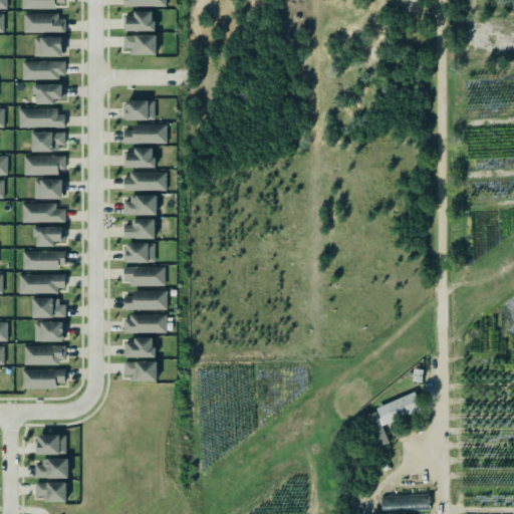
[(55,9),(55,2),(63,3),(63,0),(21,0),(21,8),(55,9)]
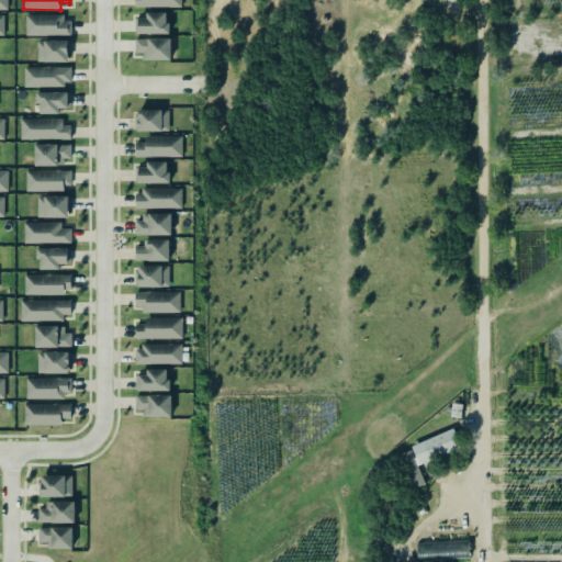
[(167,33),(167,13),(136,14),(136,33),(167,33)]
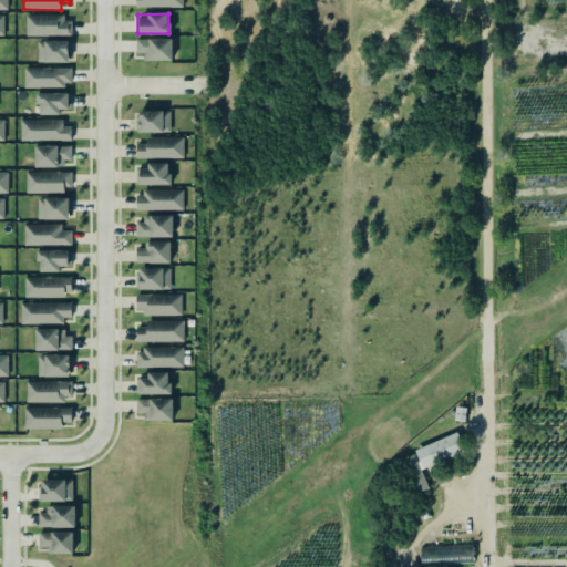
[(26,35),(71,35),(71,16),(26,16),(26,35)]
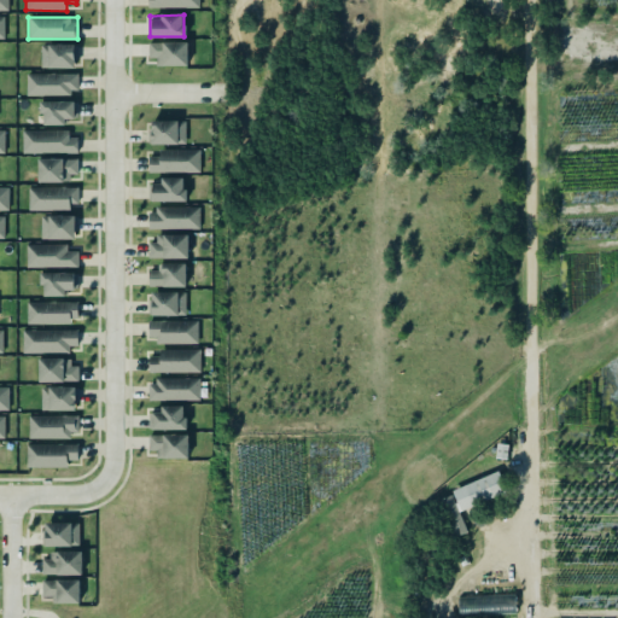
[(187,41),(151,42),(151,65),(187,65),(187,41)]
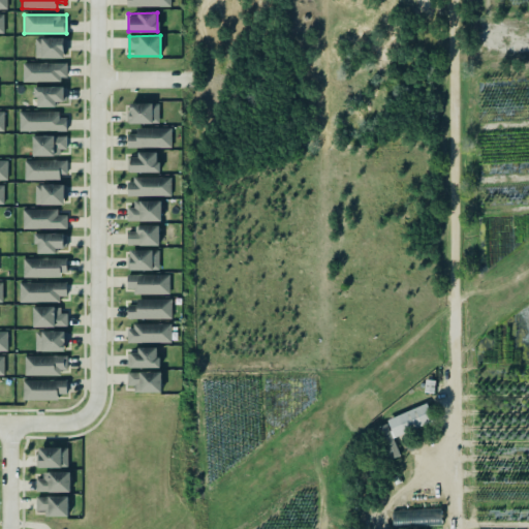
[(35,37),(35,58),(65,58),(65,37),(35,37)]
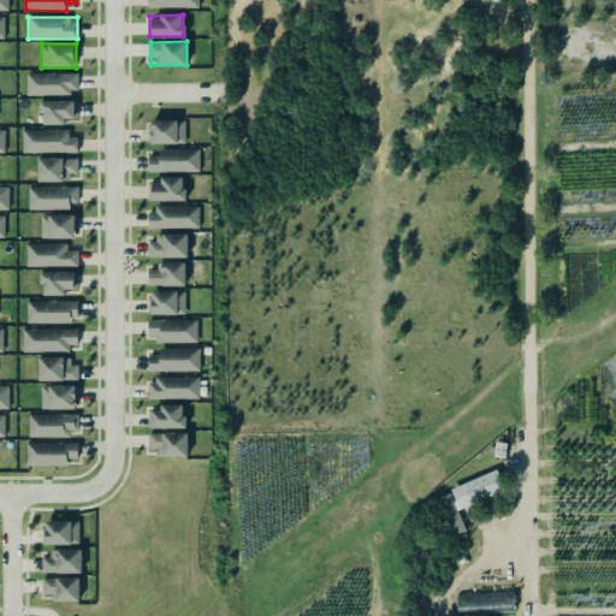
[(77,94),(77,73),(27,72),(25,94),(77,94)]
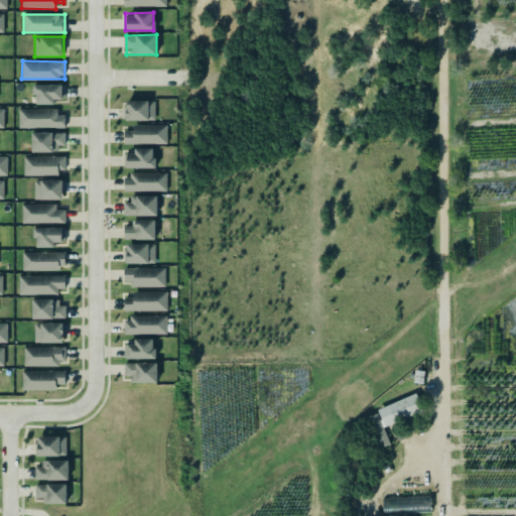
[(32,84),(60,83),(60,84),(63,84),(63,98),(54,98),(54,103),(35,103),(35,93),(32,93),(32,84)]
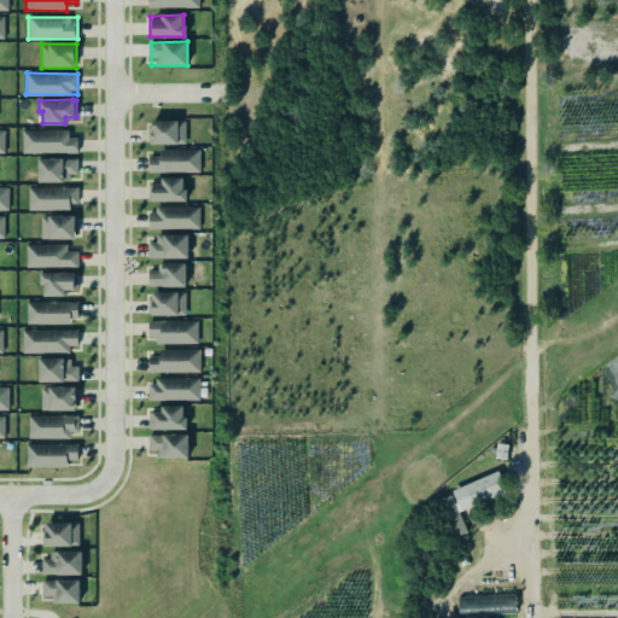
[(151,144),(185,144),(186,121),(151,120),(151,144)]
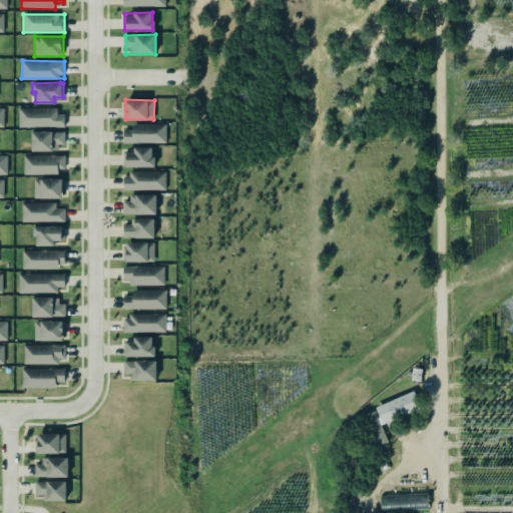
[(57,107),(18,107),(18,126),(64,126),(64,113),(57,113),(57,107)]
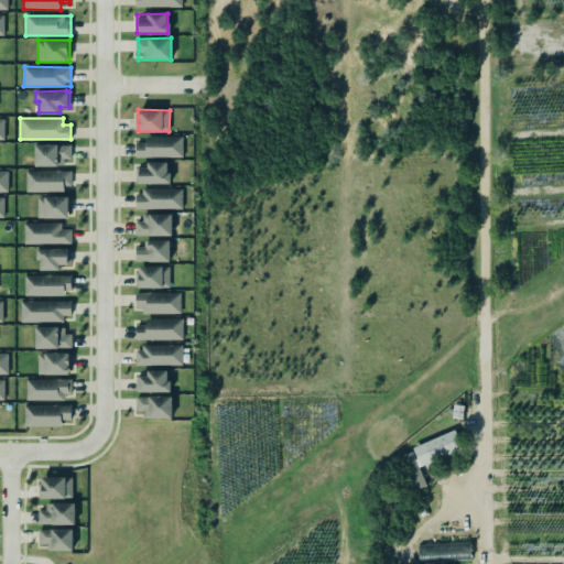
[(134,155),(134,141),(144,141),(144,136),(181,136),(181,155),(134,155)]
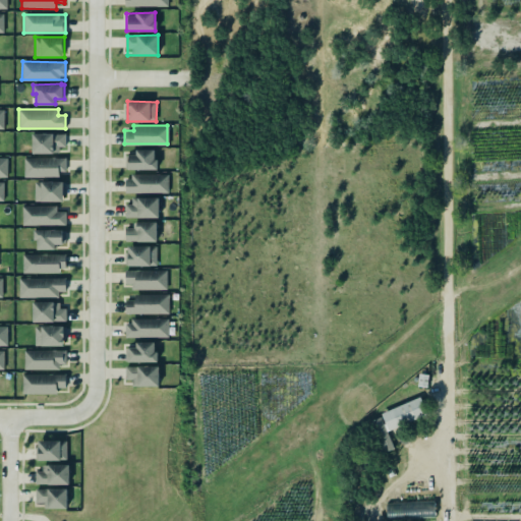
[(32,153),(58,153),(58,146),(65,146),(65,133),(32,133),(32,153)]
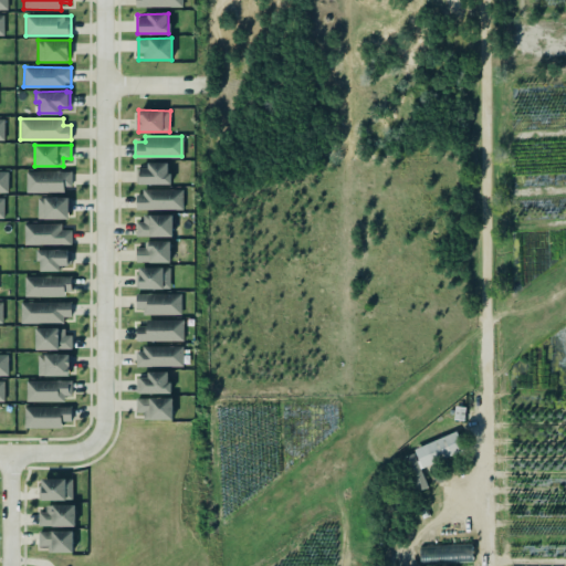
[(169,184),(168,164),(138,164),(138,185),(169,184)]
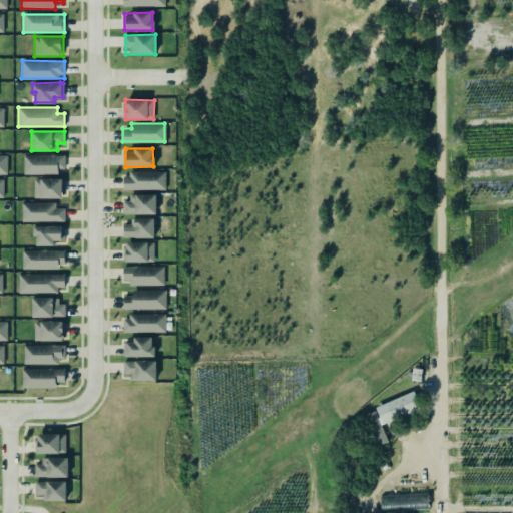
[(64,155),(23,155),(23,172),(64,173),(64,155)]
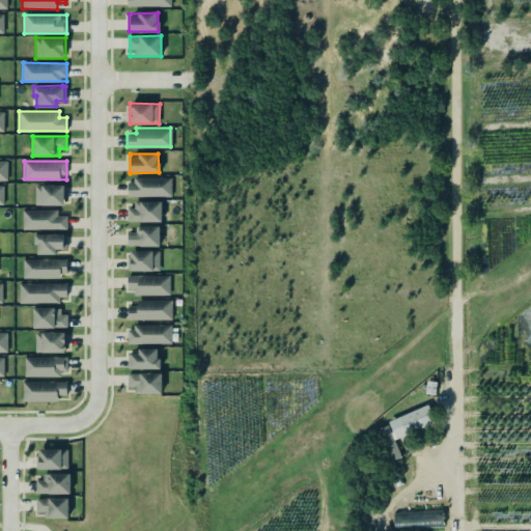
[(0,162),(0,180),(8,180),(7,162),(0,162)]
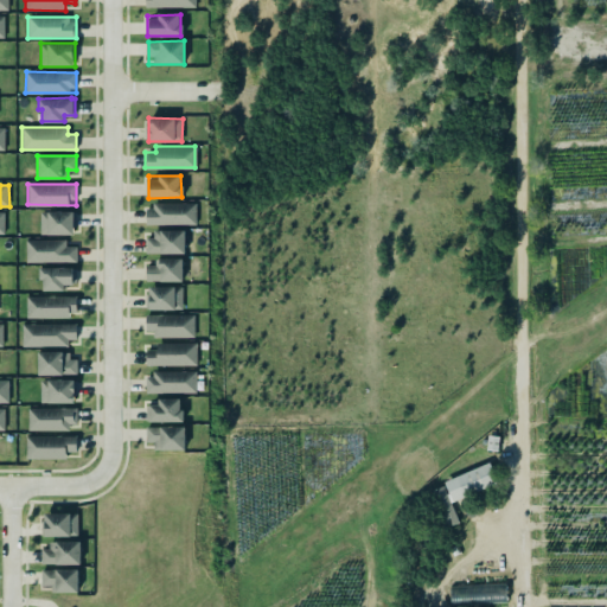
[(152,202),(195,203),(195,224),(144,223),(145,208),(152,208),(152,202)]
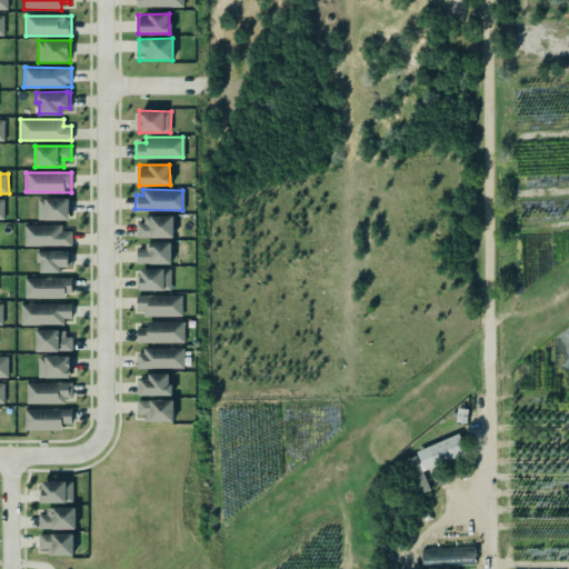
[(37,199),(38,220),(70,220),(70,198),(37,199)]
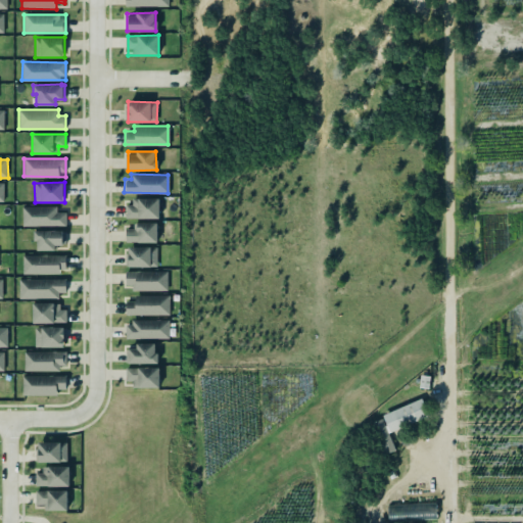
[(159,218),(158,198),(132,198),(132,204),(125,205),(126,219),(159,218)]
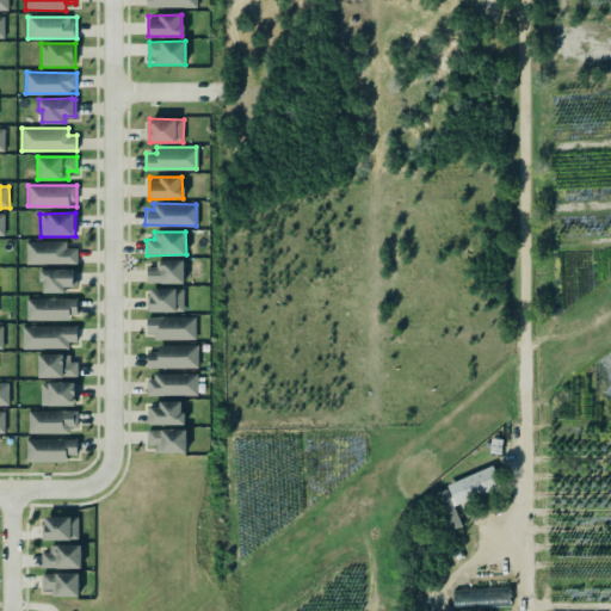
[(25,264),(76,264),(76,248),(66,248),(66,241),(25,241),(25,264)]
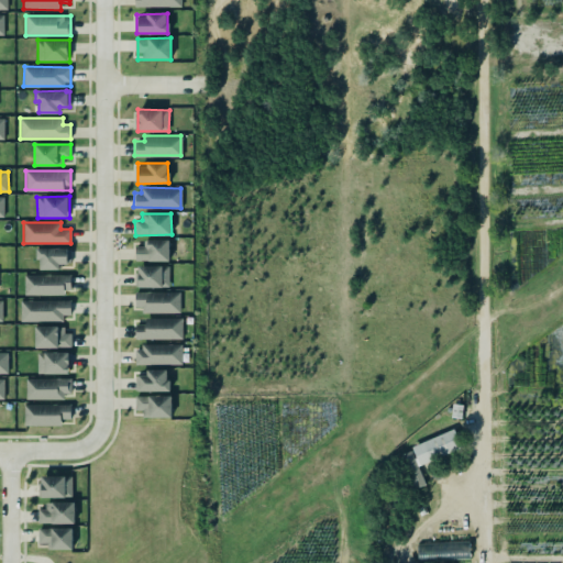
[(135,262),(169,261),(168,240),(146,240),(146,245),(135,246),(135,262)]
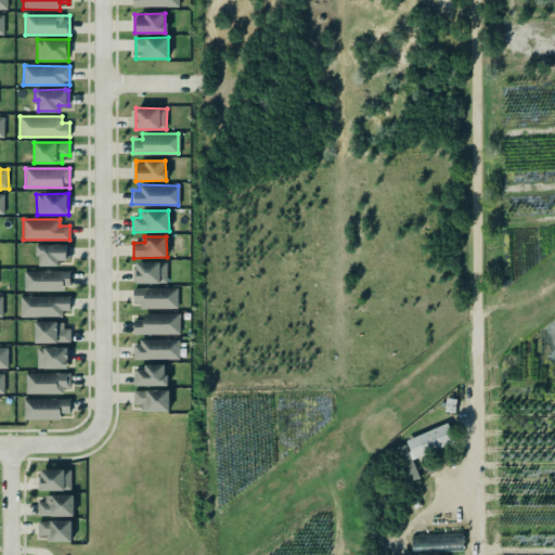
[(60,266),(60,260),(69,259),(69,244),(37,245),(37,266),(60,266)]
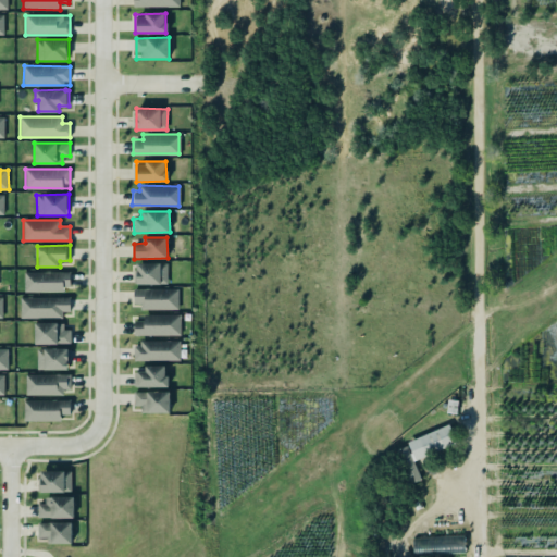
[(166,263),(136,262),(136,284),(166,284),(166,263)]
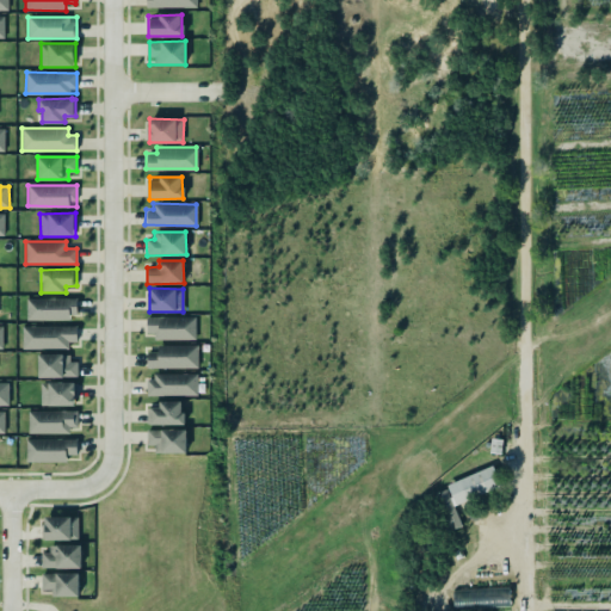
[(76,298),(26,298),(26,319),(76,319),(76,298)]
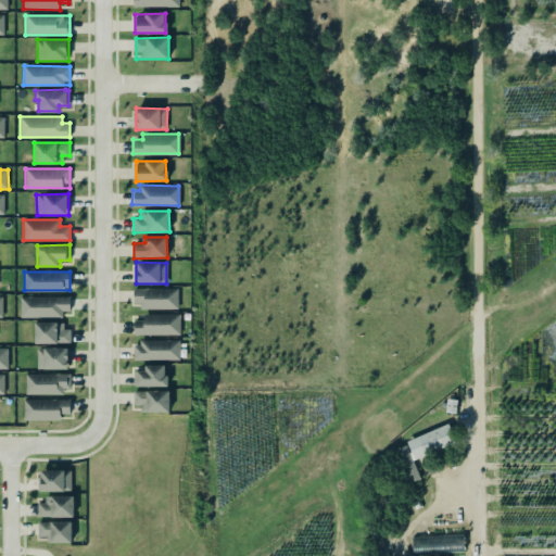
[(177,288),(134,288),(134,308),(178,307),(177,288)]
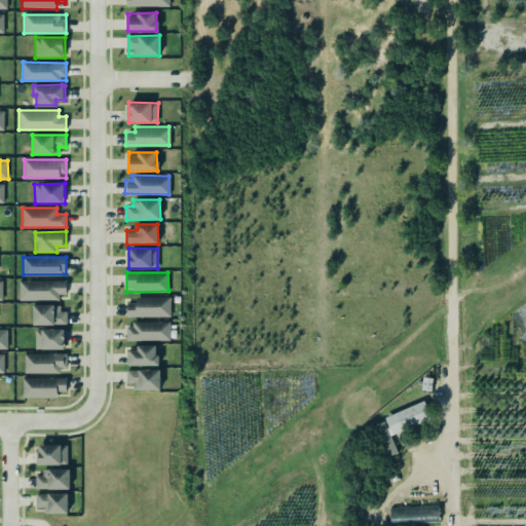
[(66,280),(20,280),(19,300),(59,300),(59,294),(66,294),(66,280)]
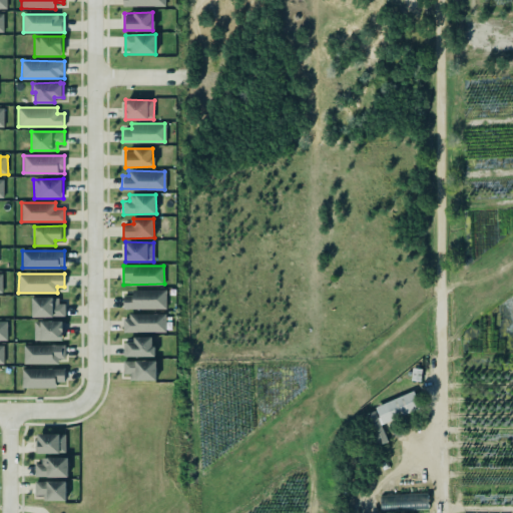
[(165,290),(123,291),(123,309),(166,309),(165,290)]
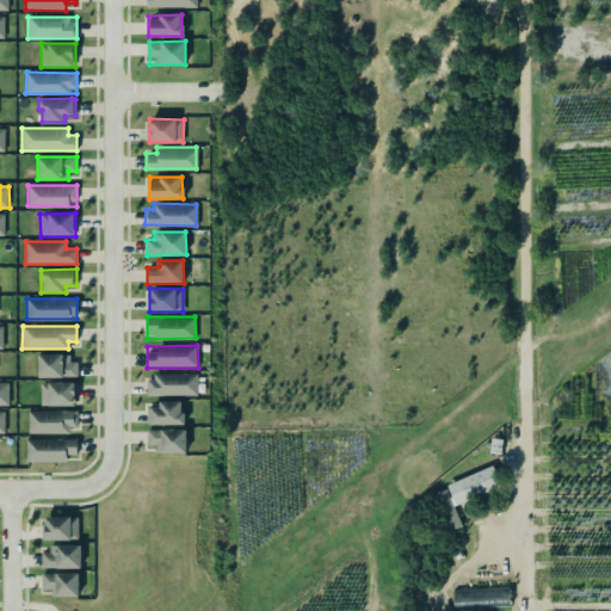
[(38,377),(76,377),(76,356),(38,356),(38,377)]
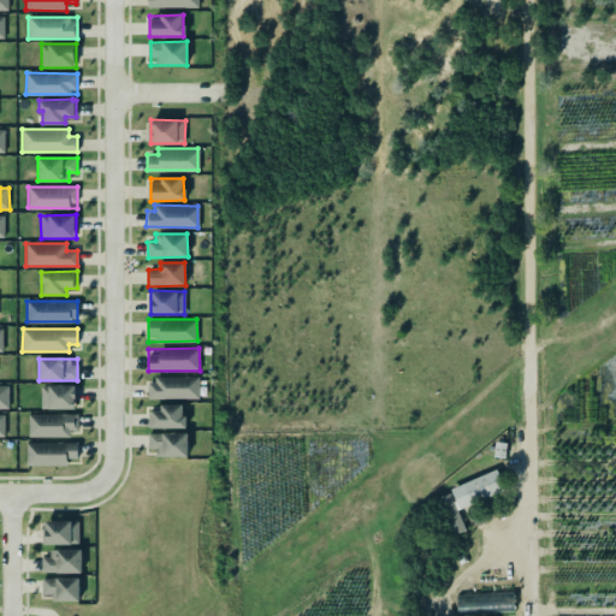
[(199,398),(200,378),(148,377),(148,398),(199,398)]
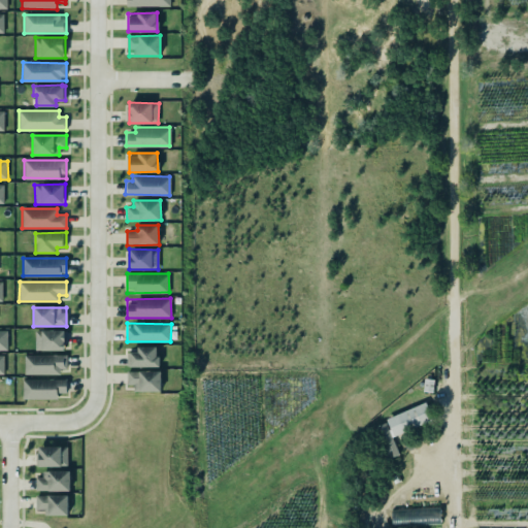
[(34,350),(63,349),(63,343),(66,343),(65,330),(63,330),(63,329),(40,329),(40,330),(34,330),(34,350)]
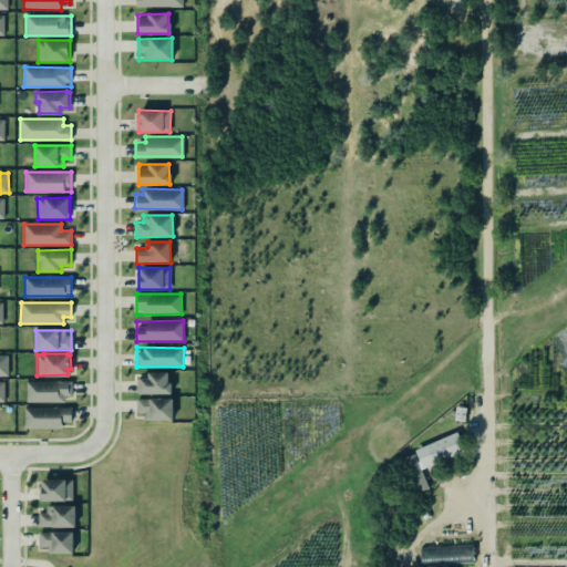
[(0,357),(0,377),(8,378),(9,357),(0,357)]
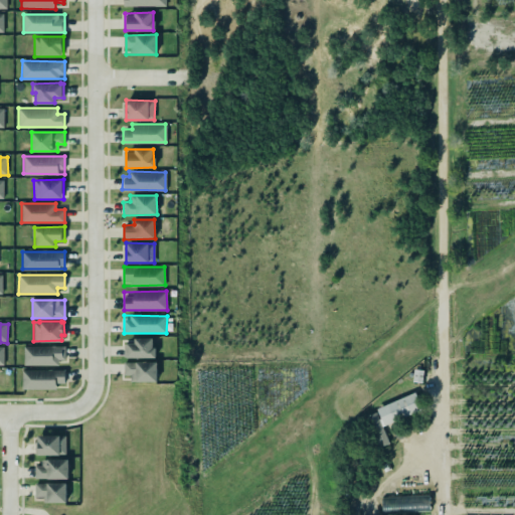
[(153,358),(154,340),(127,339),(126,357),(153,358)]
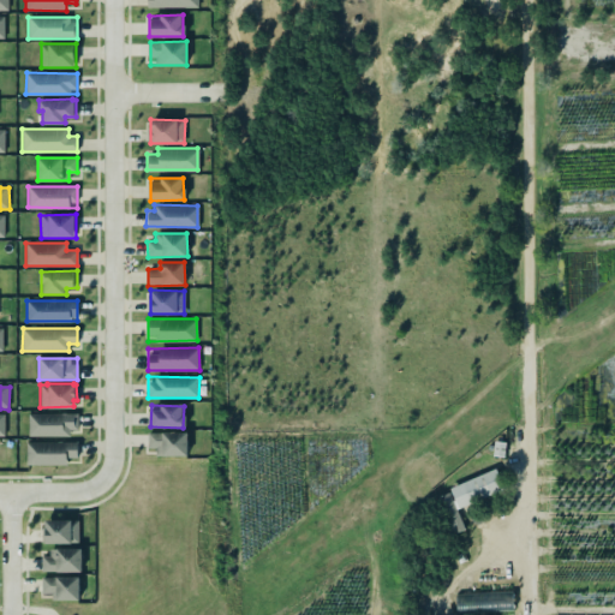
[(77,435),(77,413),(28,412),(28,435),(77,435)]
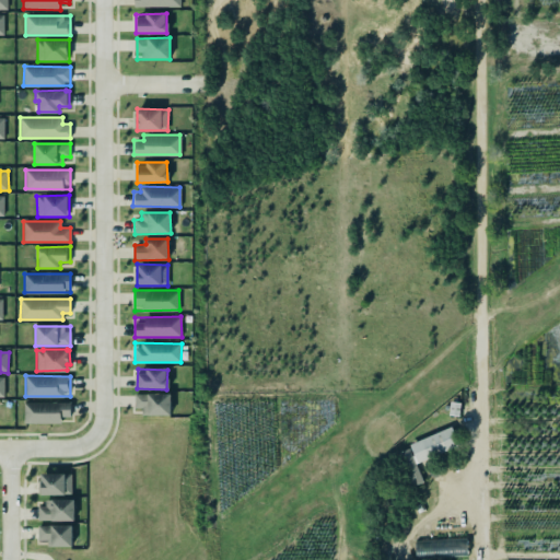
[(170,415),(170,393),(133,394),(133,408),(141,408),(141,415),(170,415)]
